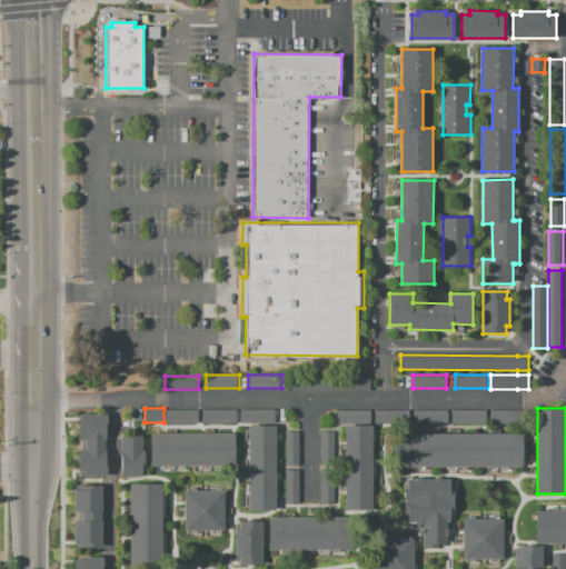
[(200,410),(199,423),(166,423),(166,409),(200,410)]
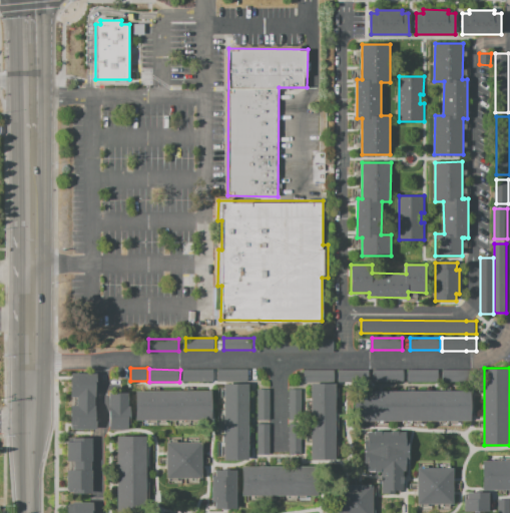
[(214,369),(214,381),(184,381),(184,369),(214,369)]
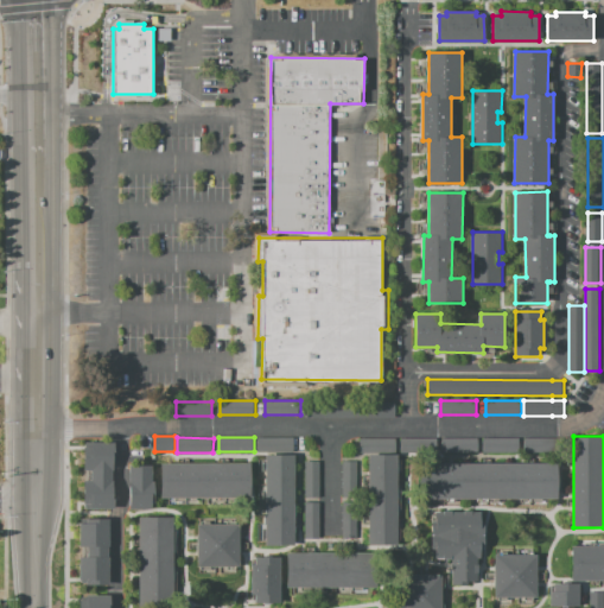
[(296,437),(296,451),(259,451),(260,437),(296,437)]
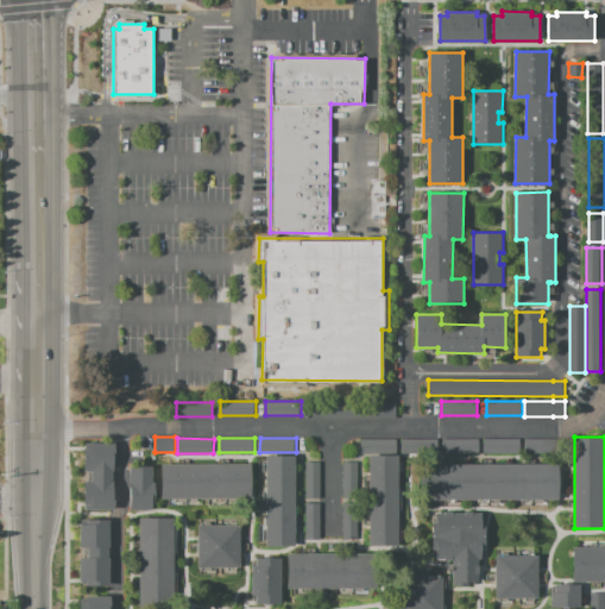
[(522,439),(521,453),(486,453),(486,438),(522,439)]
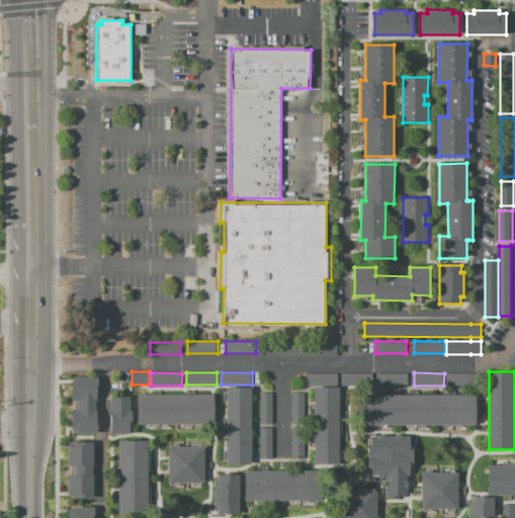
[(339,373),(339,385),(309,385),(309,373),(339,373)]
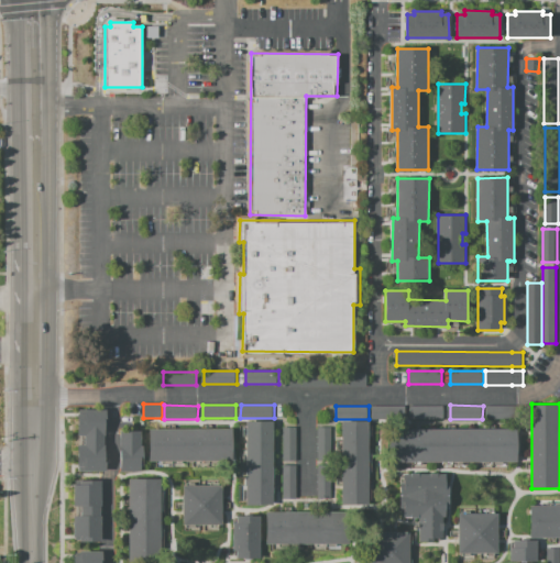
[(406,406),(406,419),(373,419),(373,406),(406,406)]
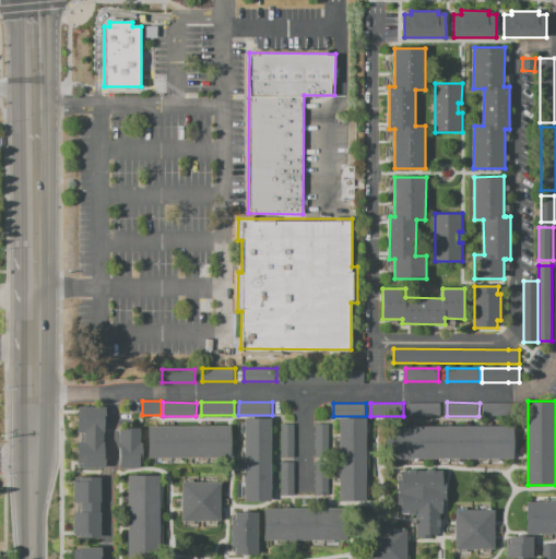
[(440,403),(440,416),(407,416),(407,403),(440,403)]
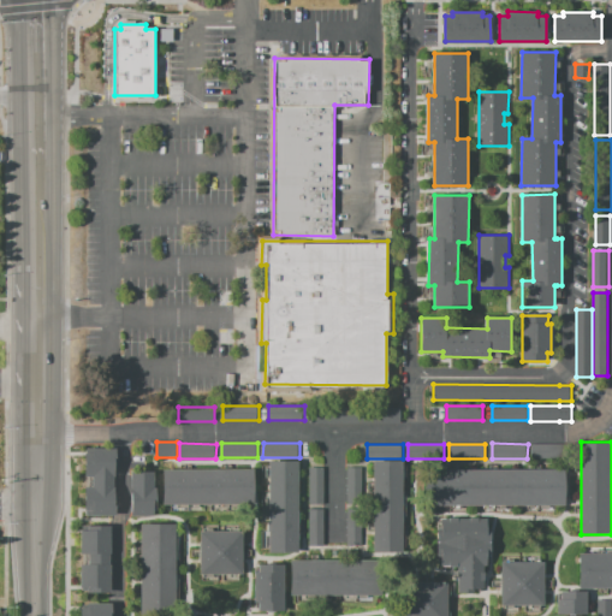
[(560,458),(533,458),(533,444),(559,444),(569,444),(569,458),(560,458)]
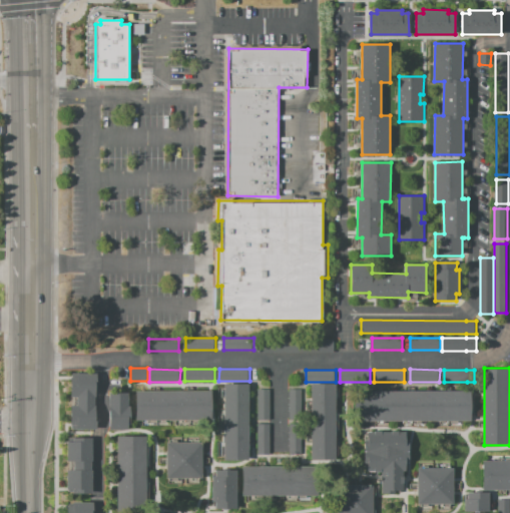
[(97,429),(73,429),(73,425),(71,425),(71,405),(78,405),(78,397),(71,397),(72,377),(73,377),(73,373),(98,373),(98,387),(96,387),(96,397),(95,397),(95,405),(96,405),(96,415),(97,415),(97,429)]
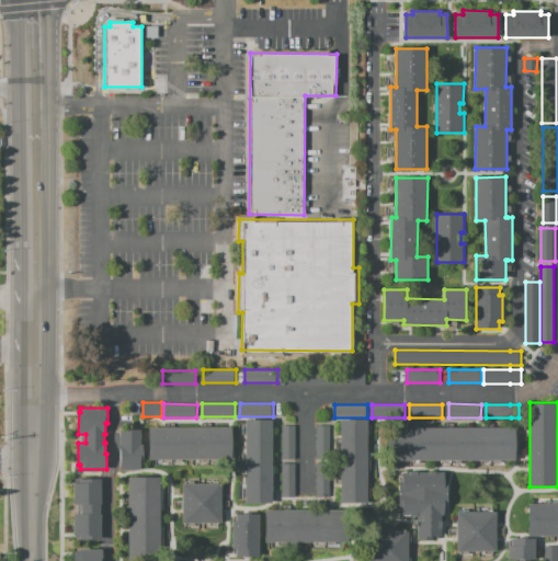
[(273,503),(247,503),(247,420),(273,420),(273,503)]
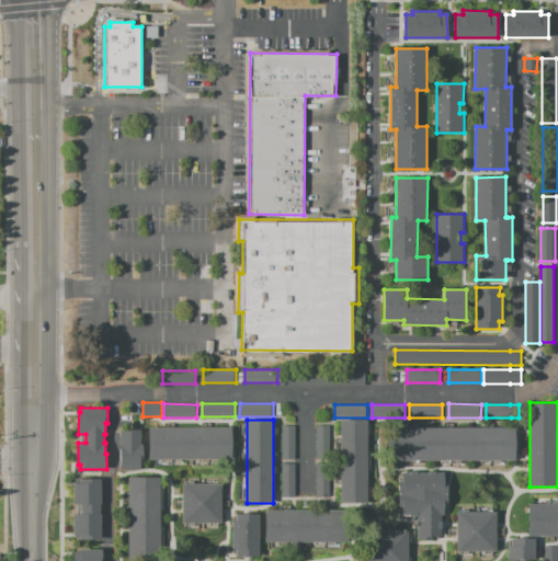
[(367,420),(368,503),(342,503),(342,484),(341,420),(367,420)]
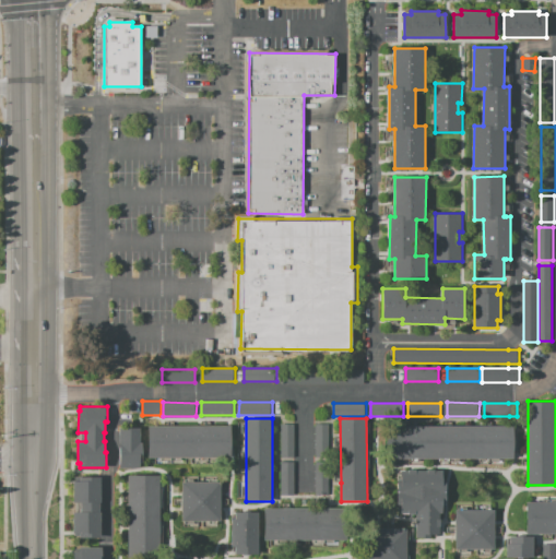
[(295,424),(295,456),(283,458),(282,424),(295,424)]
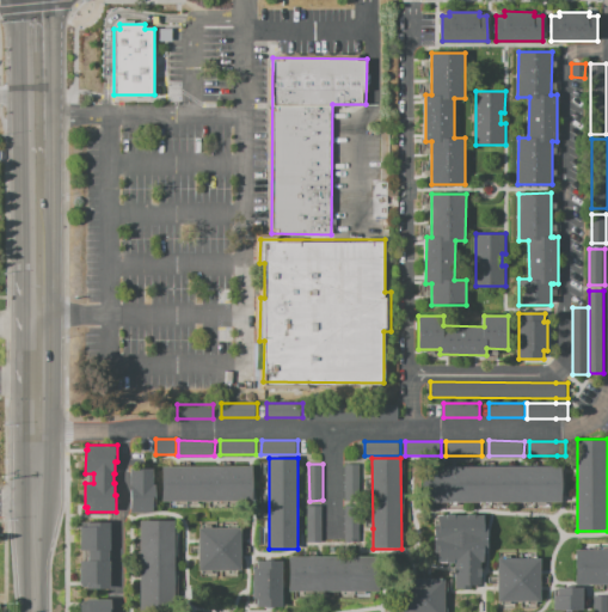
[(361,464),(361,500),(347,501),(347,464),(361,464)]
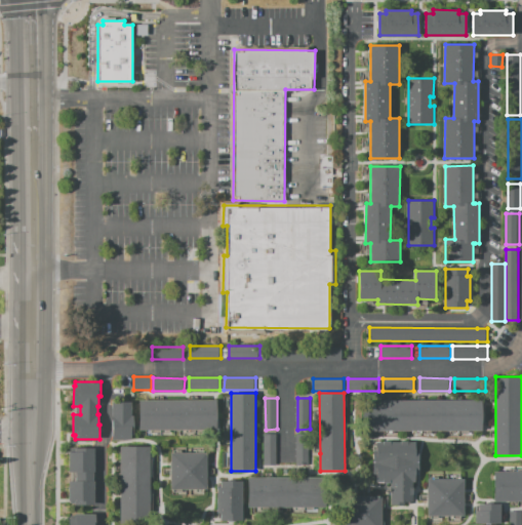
[(217,430),(139,430),(139,400),(217,400),(217,408),(217,430)]
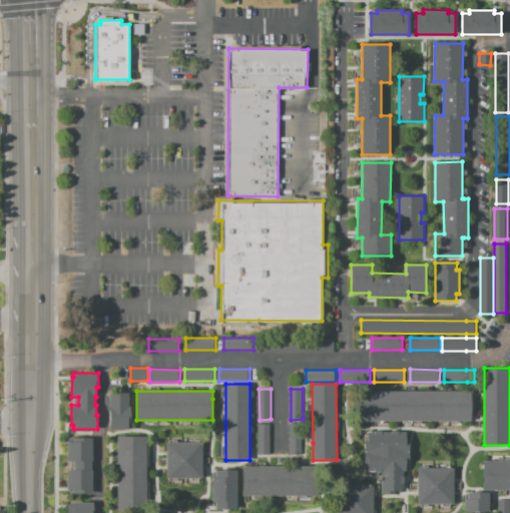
[(467,421),(355,421),(355,391),(467,391),(471,391),(471,421),(467,421)]
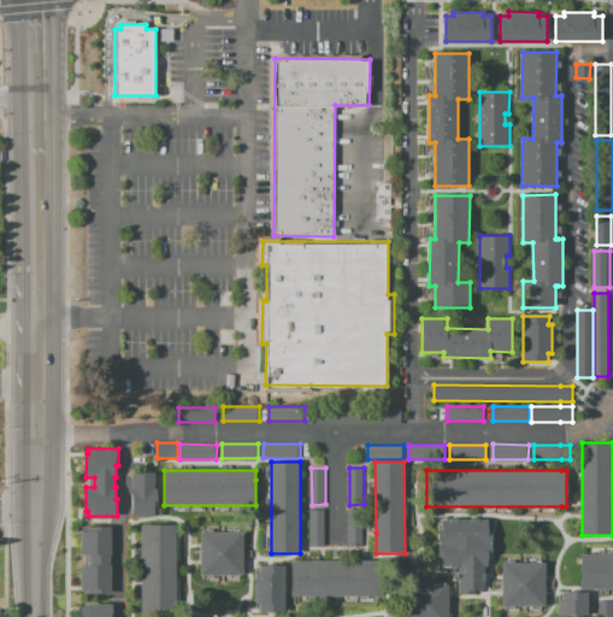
[(133,516),(133,472),(155,472),(155,488),(158,488),(158,510),(154,510),(154,516),(133,516)]
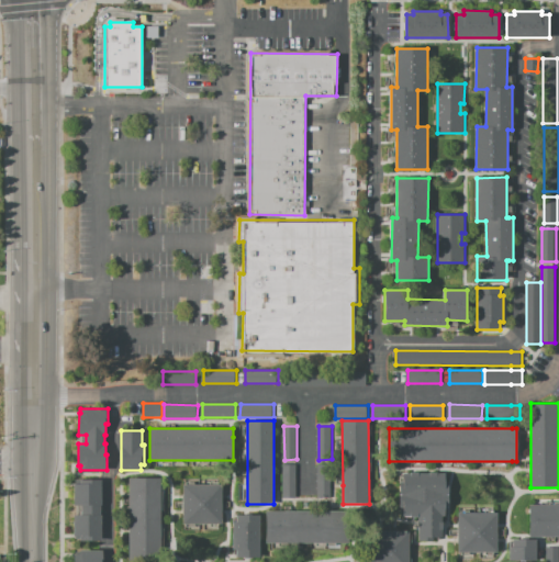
[(297,464),(297,497),(284,498),(283,464),(297,464)]
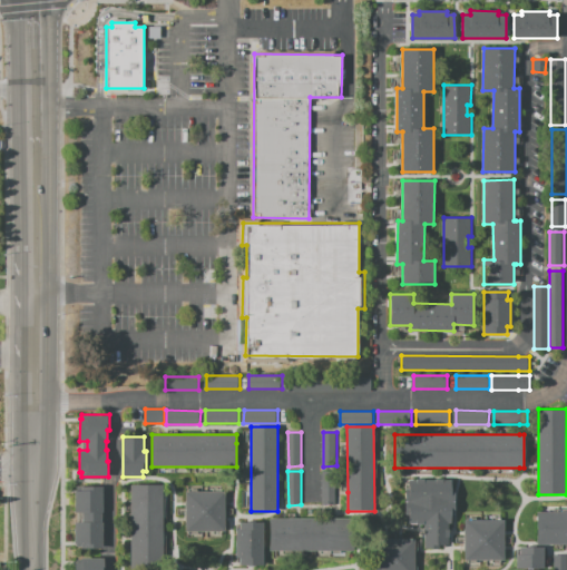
[(335,471),(335,504),(323,504),(323,471),(335,471)]
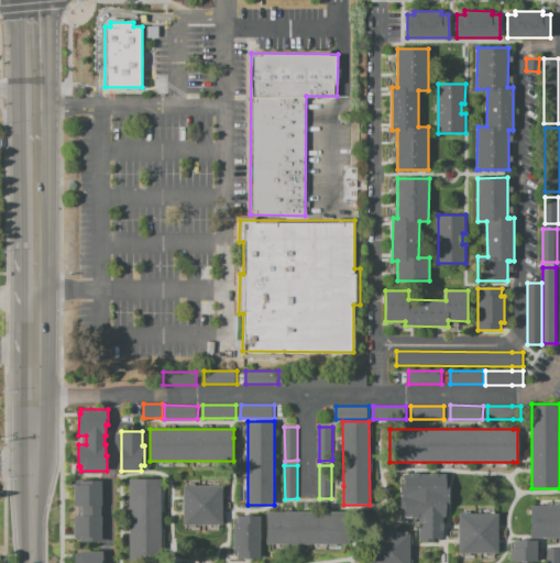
[(447,474),(447,483),(450,483),(450,508),(447,508),(447,517),(443,517),(443,538),(435,538),(435,541),(420,541),(420,517),(417,517),(405,517),(405,508),(401,508),(402,482),(405,482),(405,474),(447,474)]
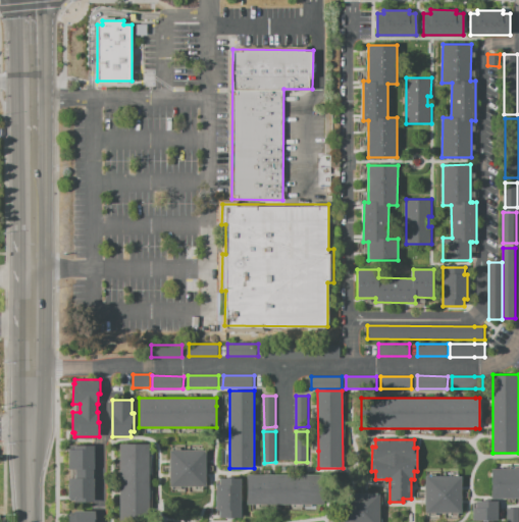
[(150,444),(150,521),(120,521),(120,444),(150,444)]
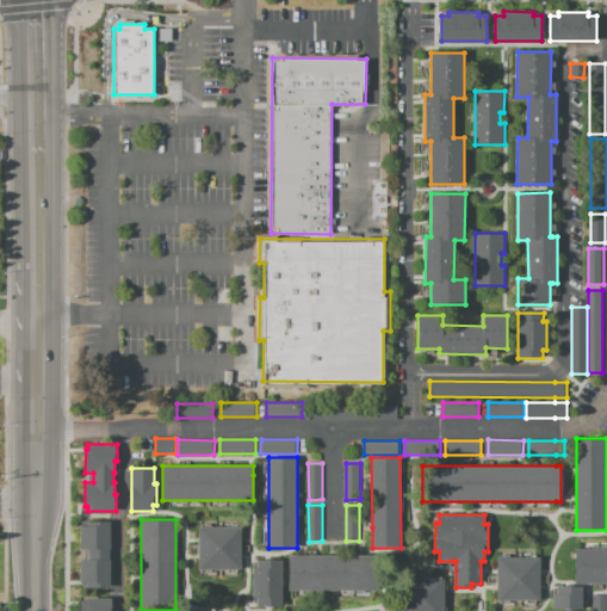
[(111,587),(88,587),(88,585),(82,585),(82,582),(81,582),(81,560),(88,560),(90,549),(81,549),(81,526),(82,526),(82,520),(111,522),(111,549),(110,549),(110,560),(111,560),(111,587)]
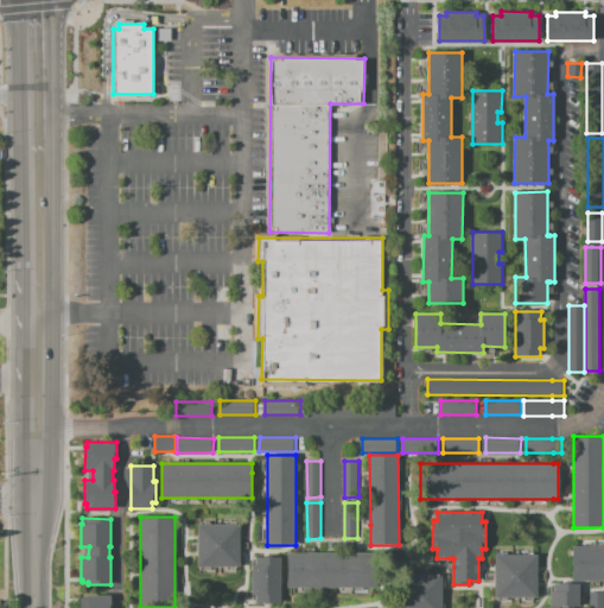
[(241,567),(198,567),(198,552),(198,537),(198,524),(241,524),(241,538),(241,553),(241,567)]
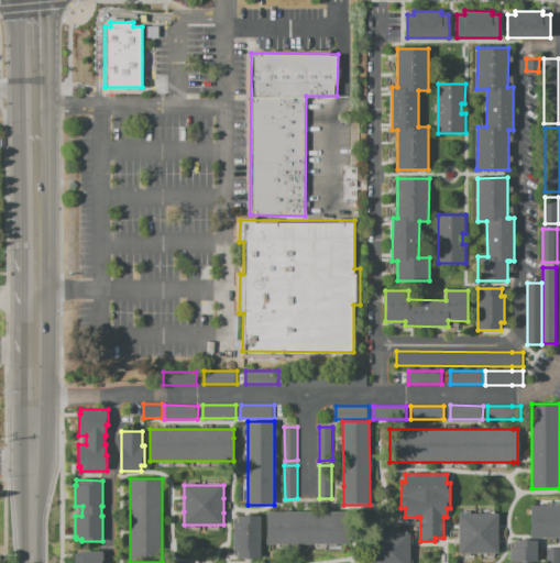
[(530,537),(530,505),(559,505),(559,537),(545,537),(530,537)]
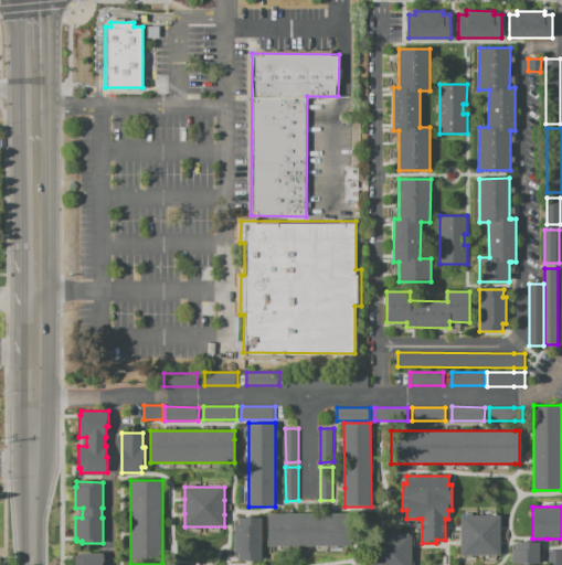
[(351,545),(268,546),(268,513),(337,513),(351,513),(351,545)]
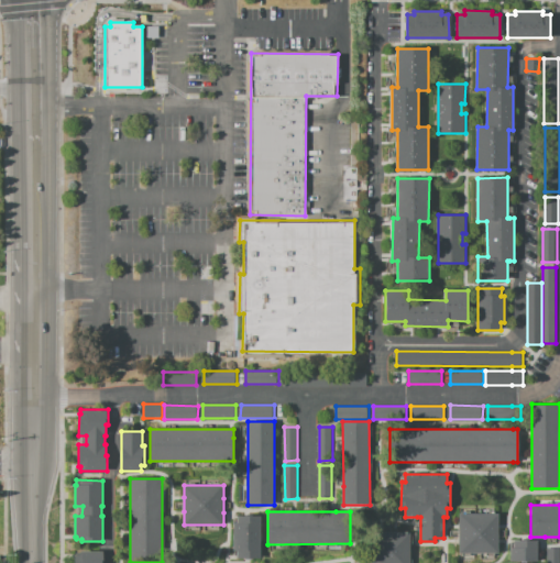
[(498,514),(498,553),(459,553),(459,514),(498,514)]
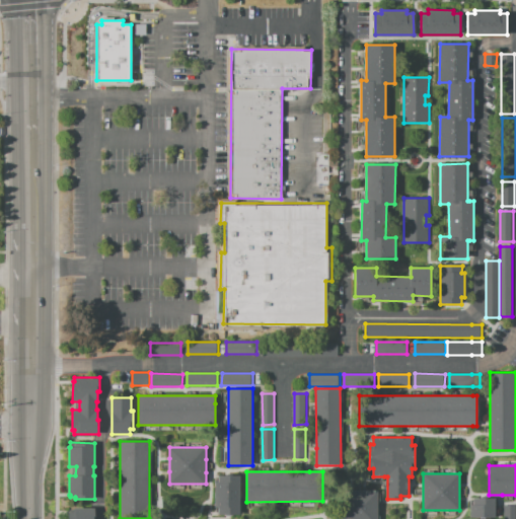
[(240,475),(240,515),(219,515),(219,508),(216,508),(216,482),(219,483),(219,475),(240,475)]
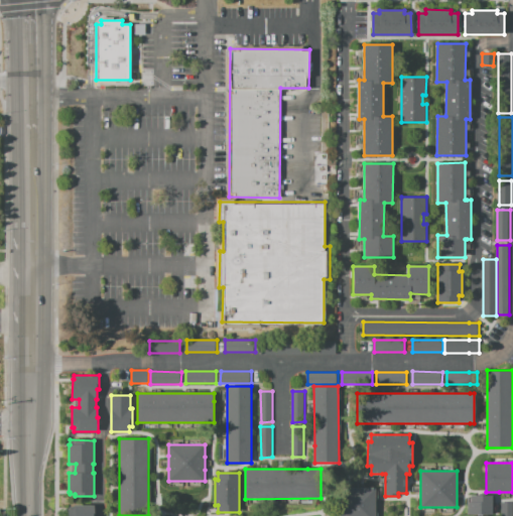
[(376,515),(340,515),(341,487),(376,488),(376,515)]
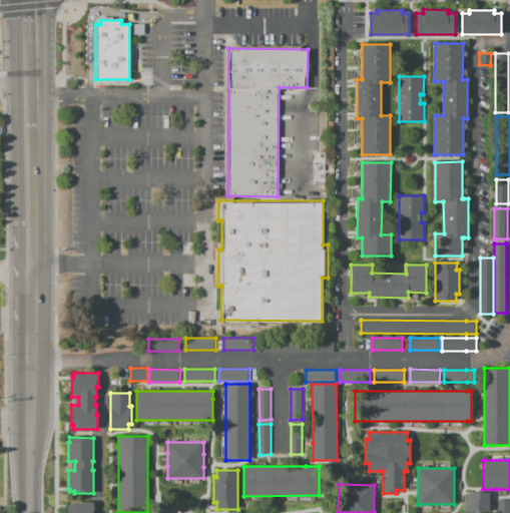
[(469,497),(469,492),(490,492),(490,512),(469,511),(465,511),(465,499),(469,499),(469,497)]
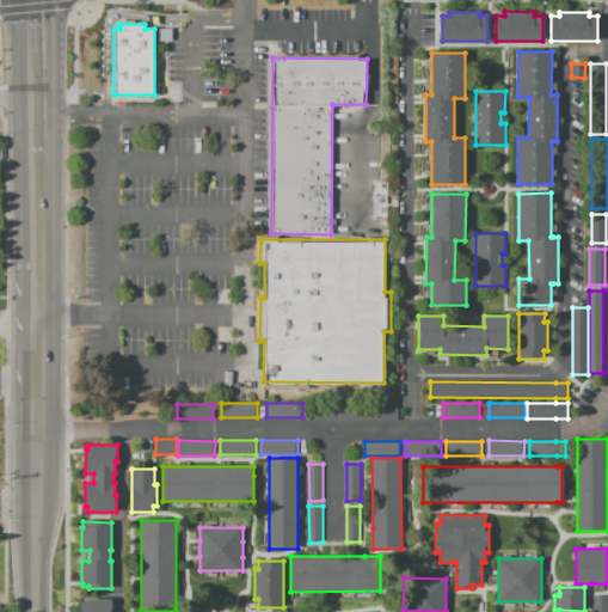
[(595,611),(595,595),(607,595),(607,611),(595,611)]
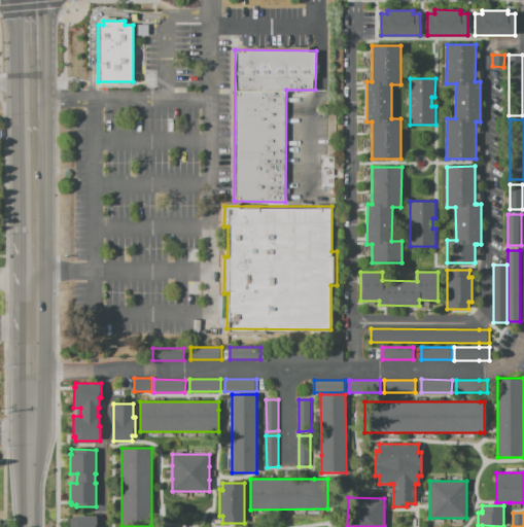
[(70,526),(70,519),(76,519),(76,515),(97,515),(97,526),(70,526)]
